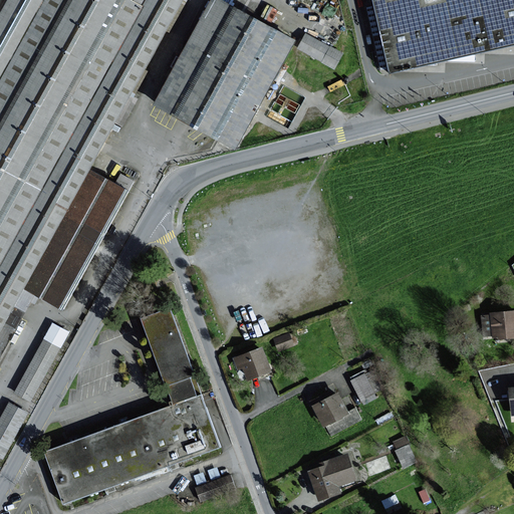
[(6,0),(0,12),(0,346),(30,291),(64,309),(130,190),(93,170),(185,0),(6,0)]
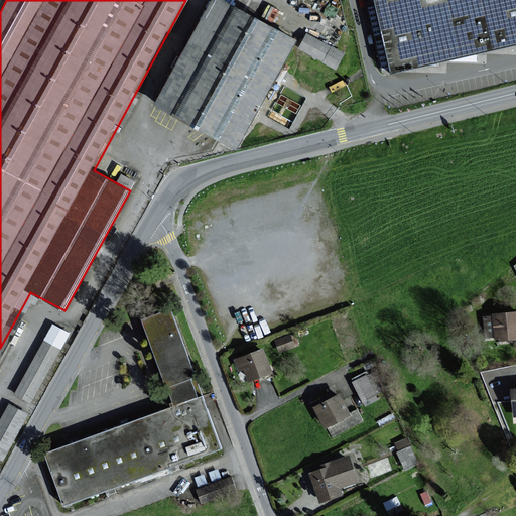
[(299,40),(226,0),(214,0),(156,105),(238,150),(299,40)]
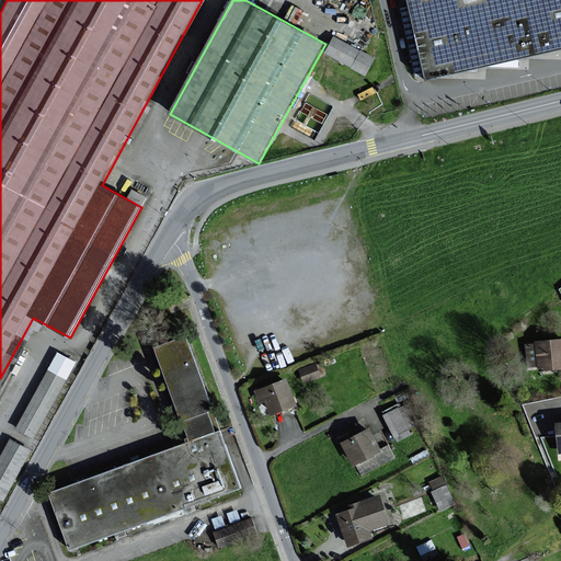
[(560,49),(560,0),(399,0),(416,81),(560,49)]
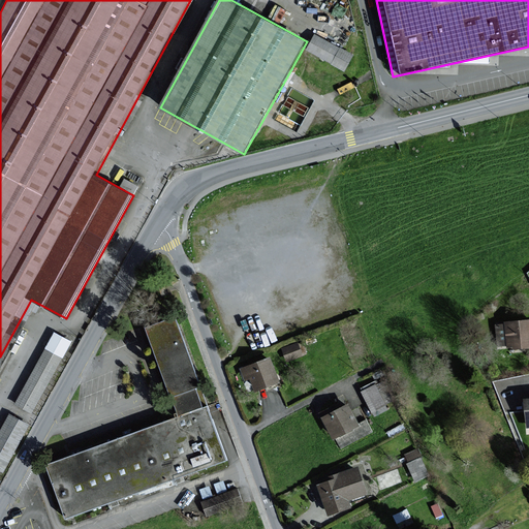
[(353,55),(316,36),(308,52),(345,70),(353,55)]
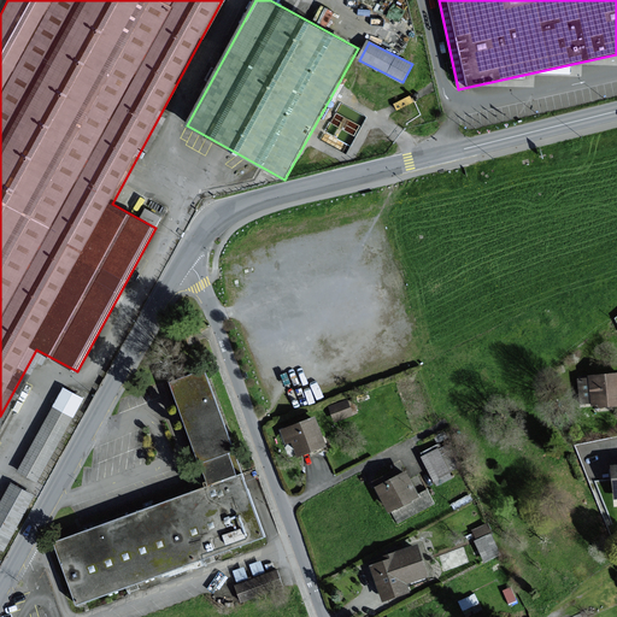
[(235,450),(205,369),(170,382),(207,485),(86,528),(51,541),(75,606),(266,538),(242,474),(236,475),(229,452),(235,450)]
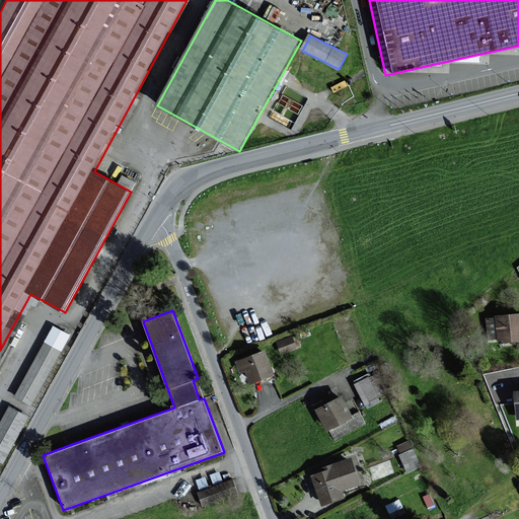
[(496,318),(486,319),(487,339),(497,339),(497,343),(518,341),(518,313),(496,314),(496,318)]
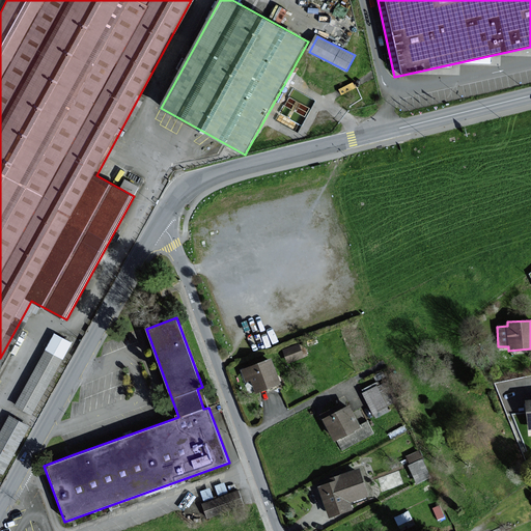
[(72,342),(53,333),(16,404),(33,415),(72,342)]
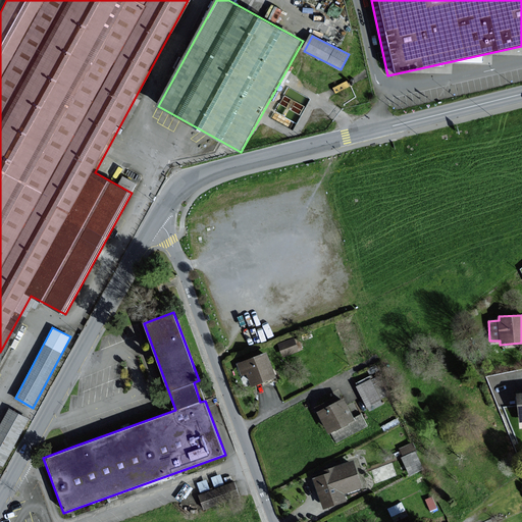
[(278,342),(284,355),(301,347),(296,334),(278,342)]
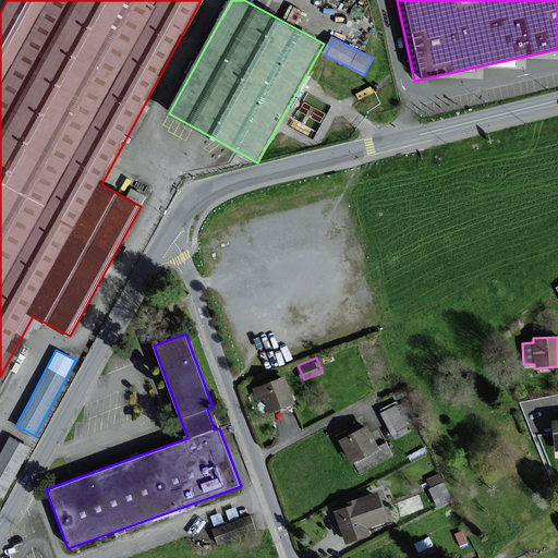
[(286,378),(254,390),(258,402),(265,399),(271,414),(296,405),(286,378)]
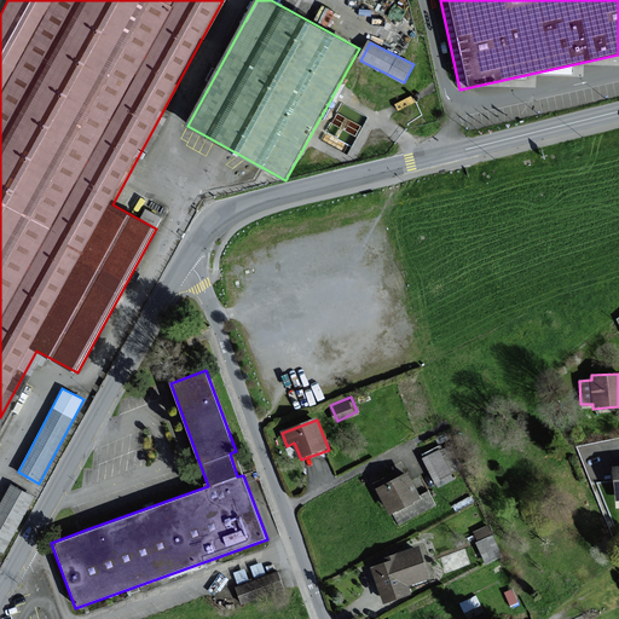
[(422,452),(438,485),(456,475),(440,444),(422,452)]
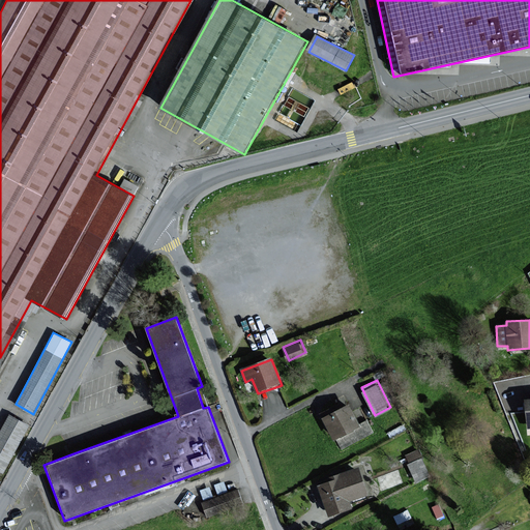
[(349,405),(323,418),(334,439),(360,425),(349,405)]
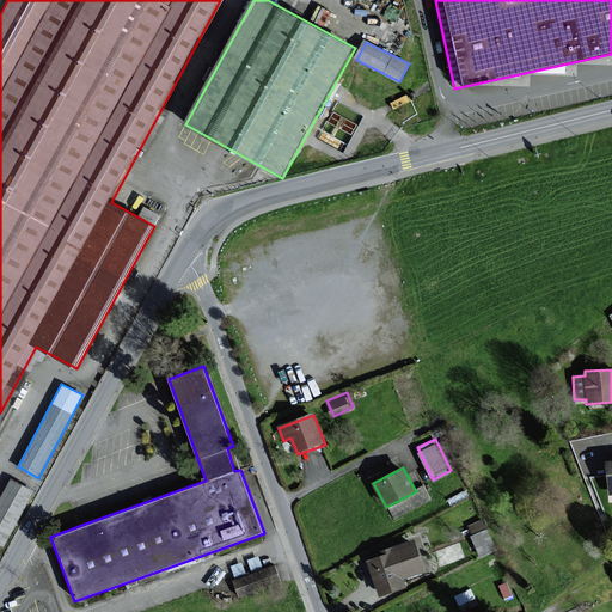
[(35,493),(11,478),(0,497),(0,543),(4,545),(35,493)]
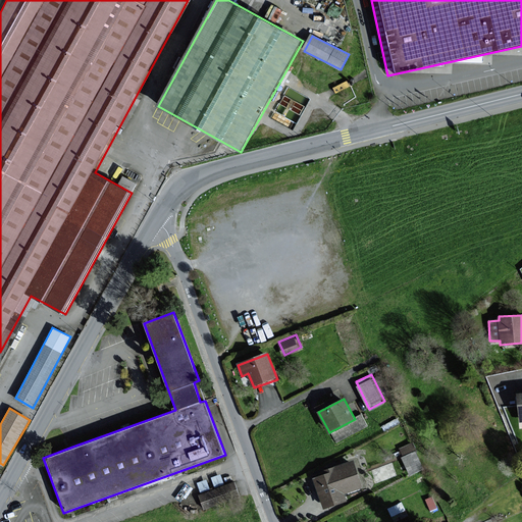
[(411,442),(399,448),(411,474),(423,469),(411,442)]
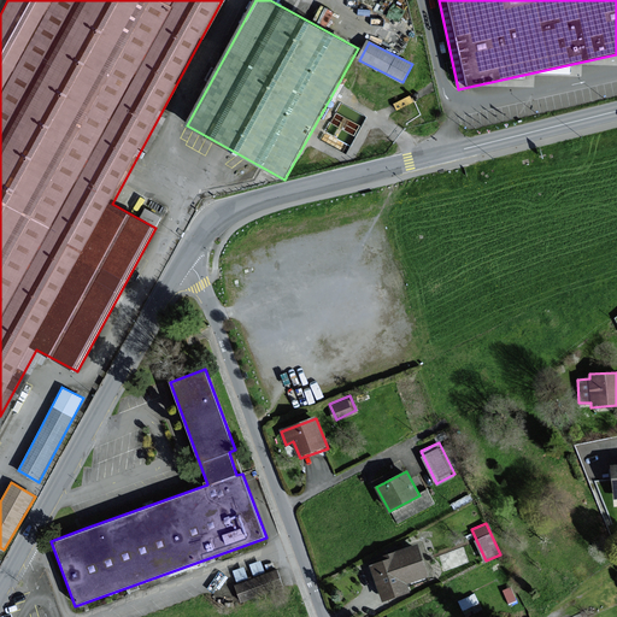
[(418,545),(366,565),(382,604),(409,593),(405,586),(432,575),(418,545)]
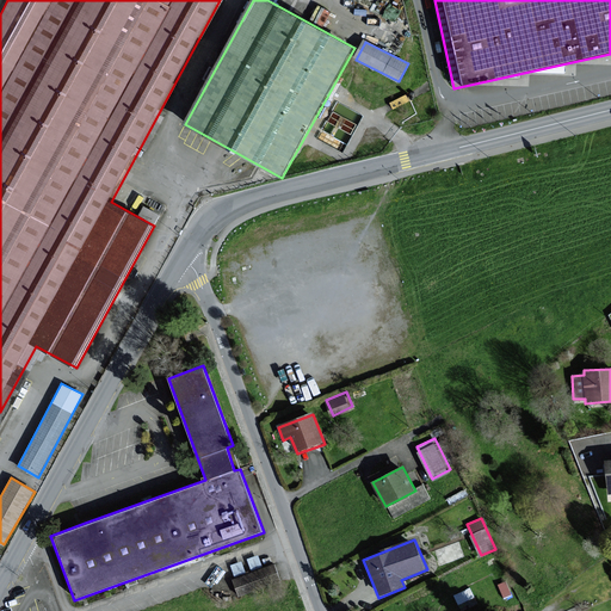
[(233,574),(238,592),(267,584),(263,567),(233,574)]
